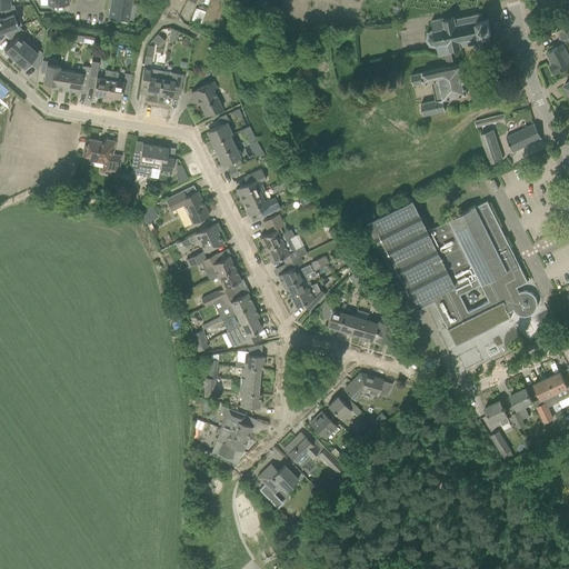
[(111,1),(108,17),(129,20),(131,5),(111,1)]
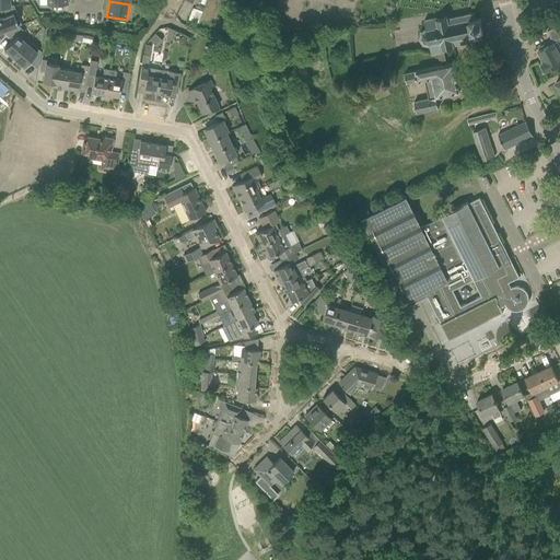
[(0,33),(2,32),(19,26),(21,25),(13,6),(10,6),(10,7),(0,7),(0,11),(2,18),(0,18),(0,33)]
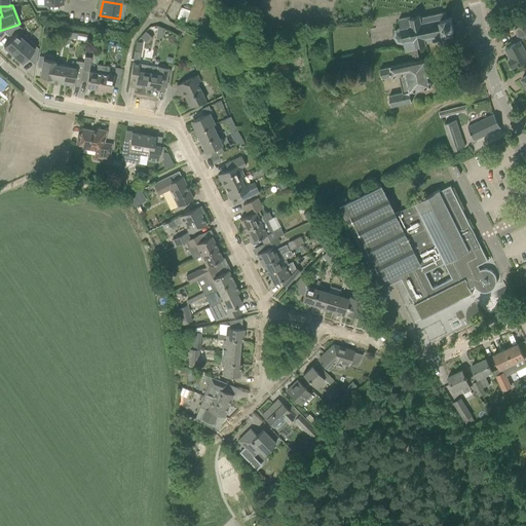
[(451,38),(450,32),(454,31),(451,17),(447,17),(446,12),(436,14),(420,17),(420,16),(410,19),(410,16),(399,20),(400,27),(395,31),(393,37),(398,42),(404,43),(405,51),(411,50),(412,57),(413,62),(419,61),(418,54),(416,46),(426,44),(426,43),(451,38)]
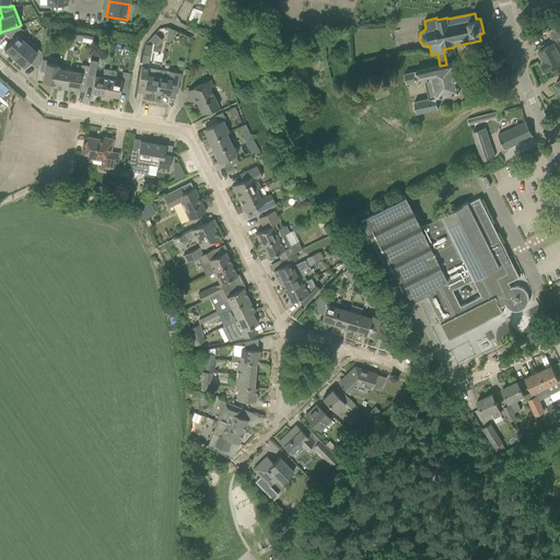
[(556,27),(547,32),(551,41),(559,35),(559,23),(555,26),(556,27)]
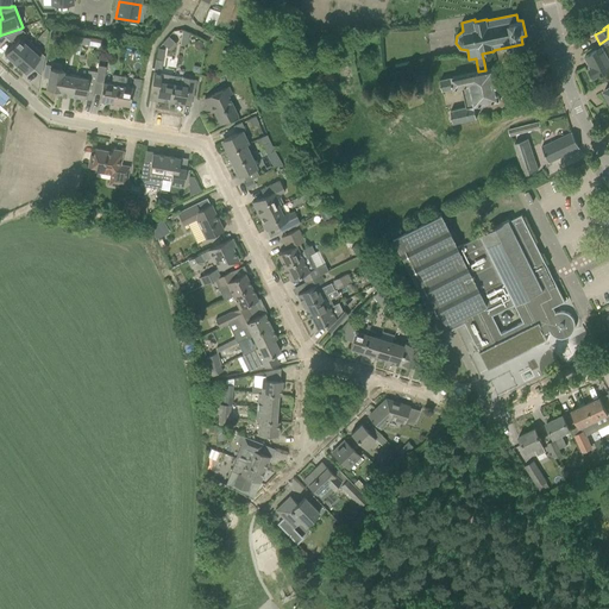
[(32,44),(23,35),(25,32),(20,29),(2,35),(13,44),(4,54),(16,64),(32,45),(32,44)]
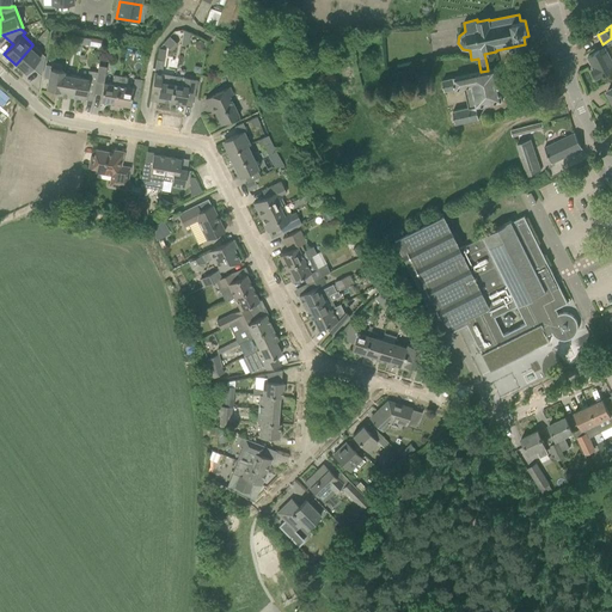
[(605,48),(588,57),(594,68),(592,69),(597,79),(606,73),(611,69),(611,54),(609,47),(611,44),(611,38),(603,44),(605,48)]
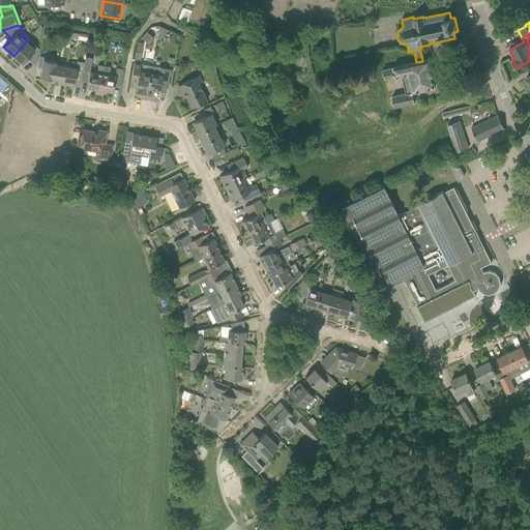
[(35,66),(38,49),(28,39),(13,56),(22,63),(27,58),(35,66)]
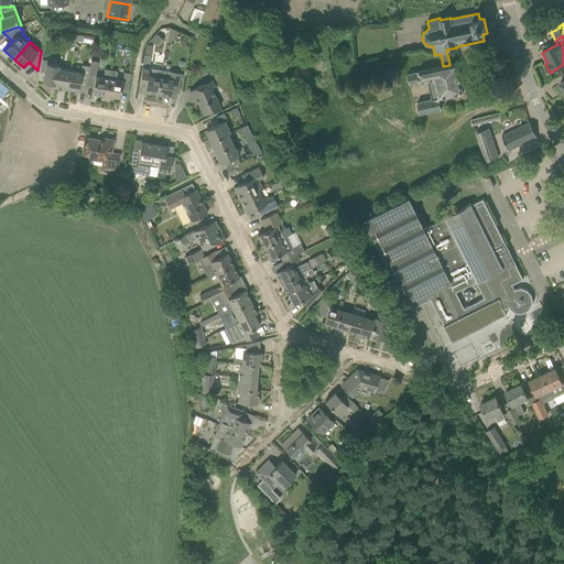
[(224,58),(221,43),(212,44),(214,60),(224,58)]
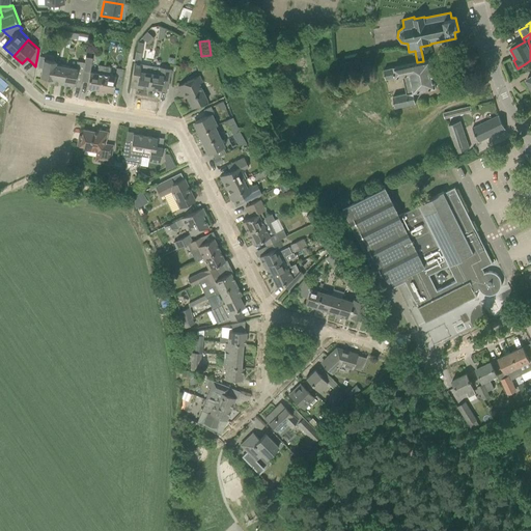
[(52,82),(55,65),(55,62),(44,60),(44,57),(39,56),(37,67),(42,68),(40,78),(42,78),(42,81),(52,82)]
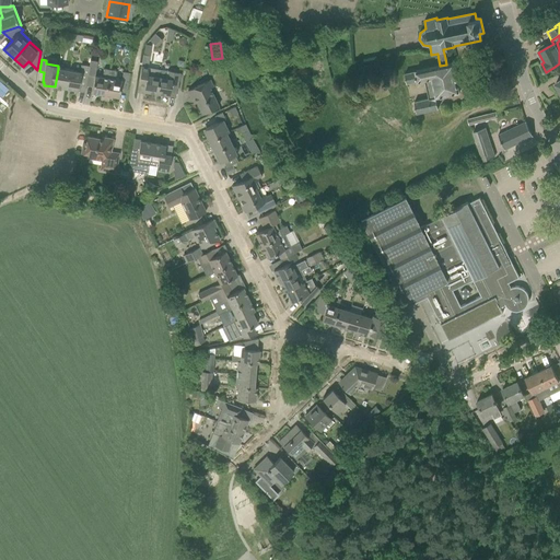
[(100,100),(104,100),(108,70),(104,69),(102,78),(94,76),(97,62),(90,60),(89,67),(88,73),(88,74),(85,85),(93,86),(92,93),(101,94),(100,100)]
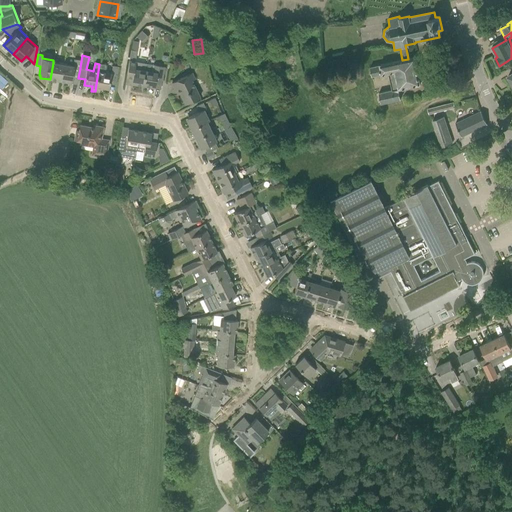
[(400,99),(398,89),(420,84),(414,58),(408,59),(402,60),(370,67),(372,76),(388,73),(392,90),(379,93),(381,103),(400,99)]
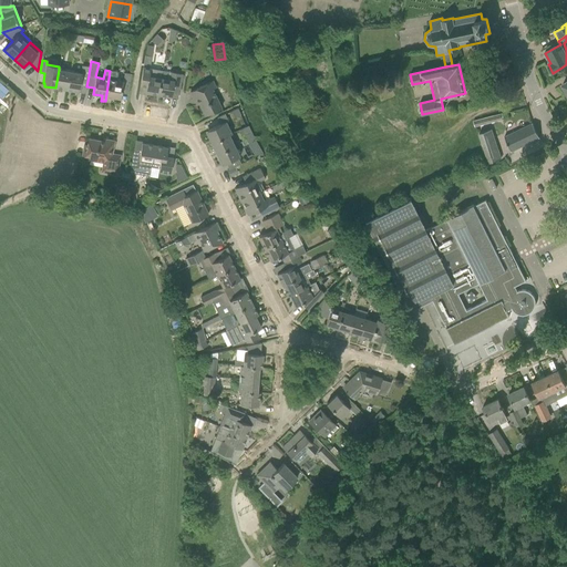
[(82,65),(81,73),(82,73),(89,74),(90,68),(82,65)]
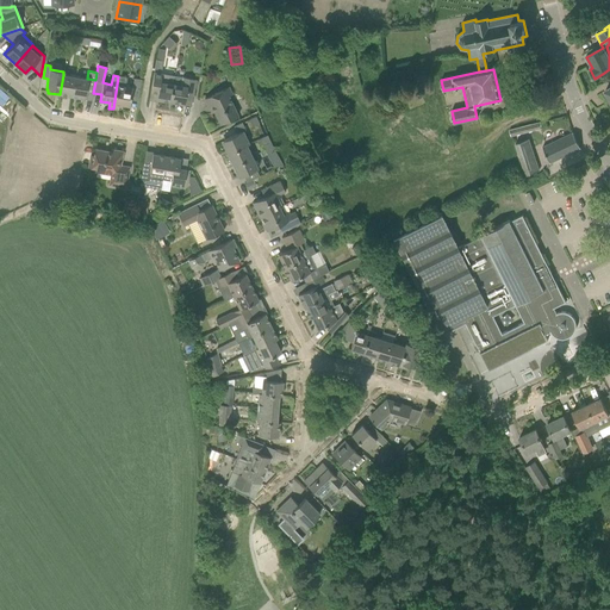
[(156,100),(170,103),(175,76),(154,73),(150,89),(157,91),(156,100)]
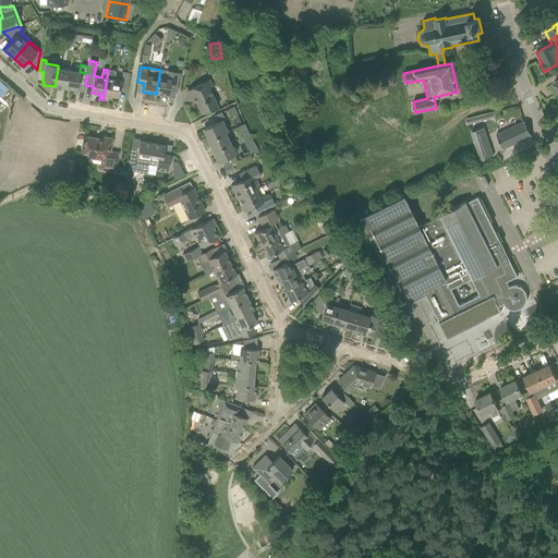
[(55,86),(65,88),(69,70),(58,69),(55,86)]
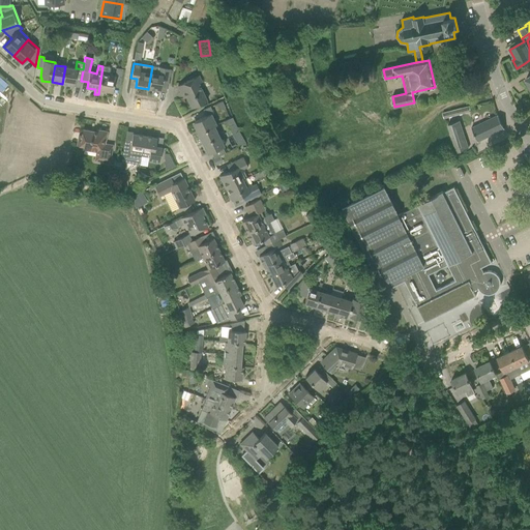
[(74,86),(77,68),(76,68),(65,66),(62,84),(74,86)]
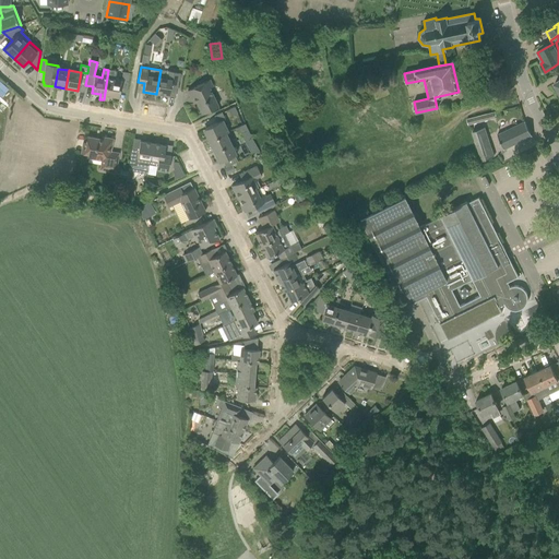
[(108,70),(104,99),(108,100),(109,96),(118,97),(119,92),(127,93),(130,73),(122,72),(121,81),(114,79),(116,71),(108,70)]
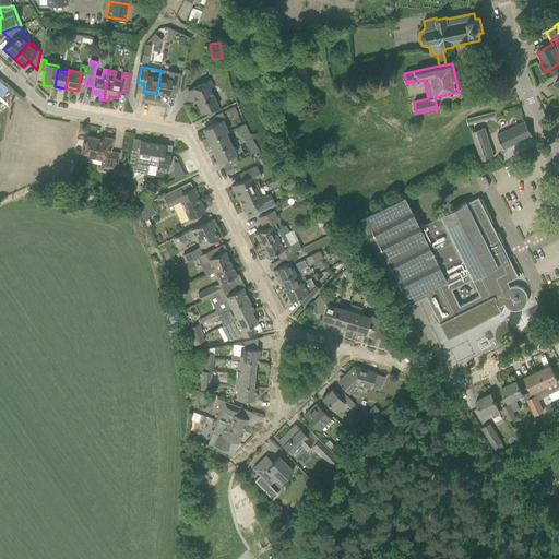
[(161,70),(156,94),(168,96),(170,87),(177,88),(179,73),(173,72),(161,70)]
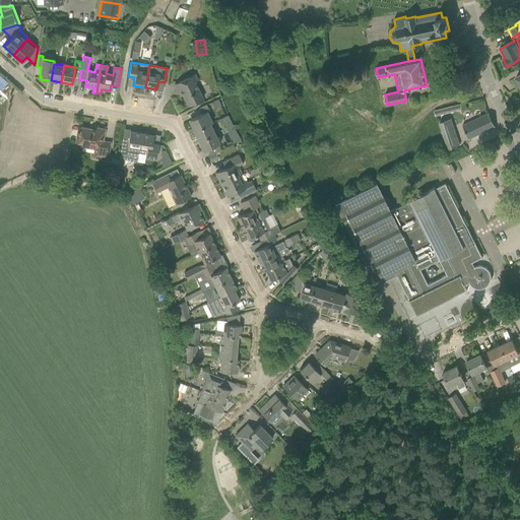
[(194,82),(198,80),(195,74),(174,84),(179,93),(181,92),(188,106),(203,99),(194,82)]
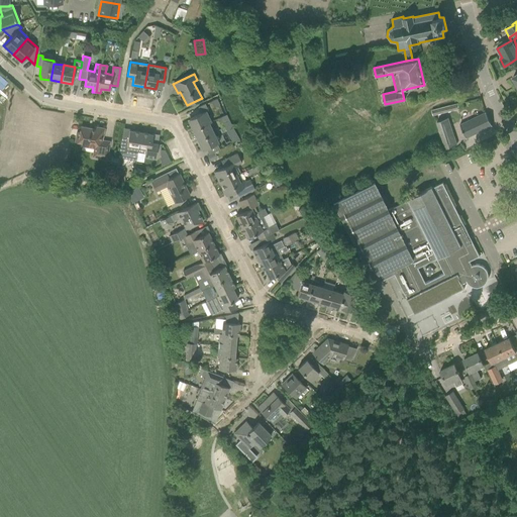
[(358,85),(356,79),(342,84),(345,91),(358,85)]
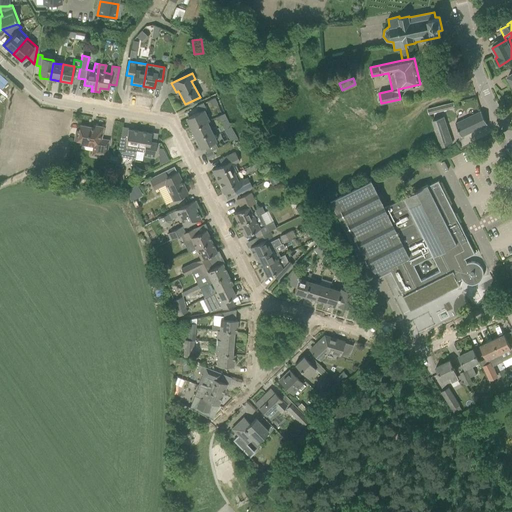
[(427,109),(428,115),(455,108),(453,102),(427,109)]
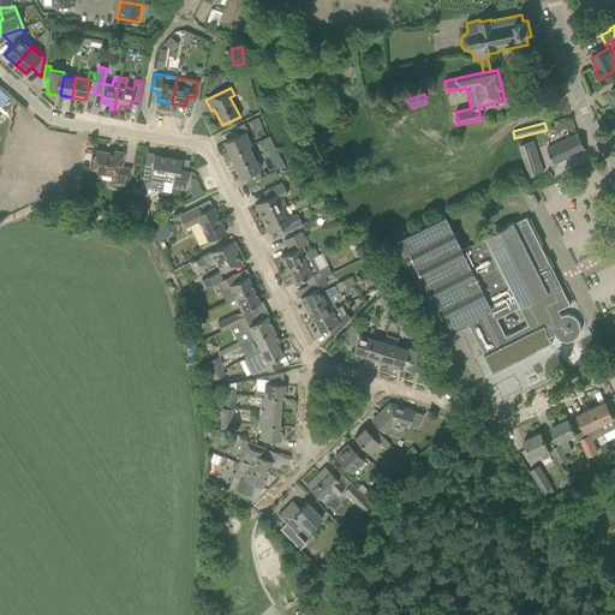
[(230,155),(249,147),(251,145),(245,132),(248,131),(244,124),(236,127),(239,135),(226,141),(227,144),(225,145),(230,155)]
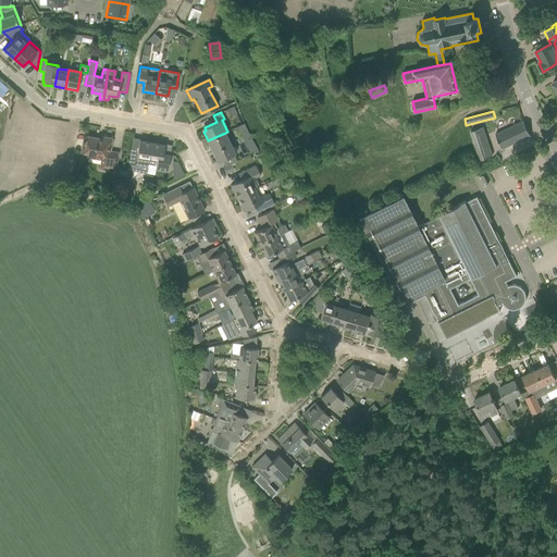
[(495,135),(502,149),(530,135),(523,121),(495,135)]
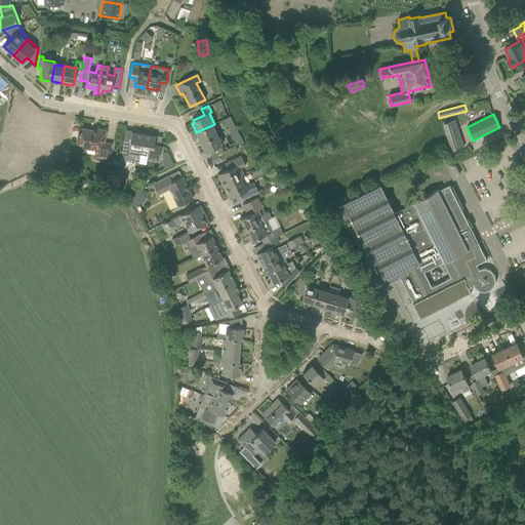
[(443,124),(451,151),(463,147),(455,120),(443,124)]
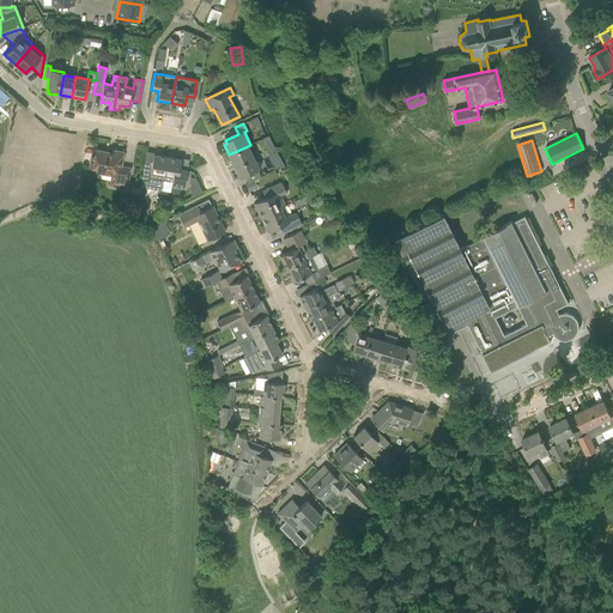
[(229,155),(235,167),(253,157),(248,146),(229,155)]
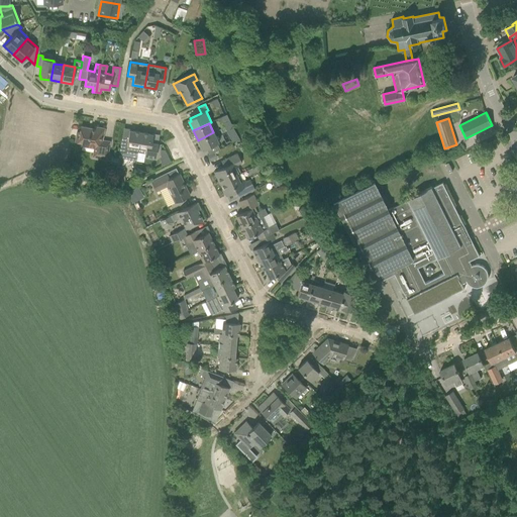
[(92,149),(91,158),(106,160),(110,141),(102,140),(104,128),(94,126),(94,128),(81,126),(80,132),(77,131),(75,142),(81,143),(80,146),(92,149)]
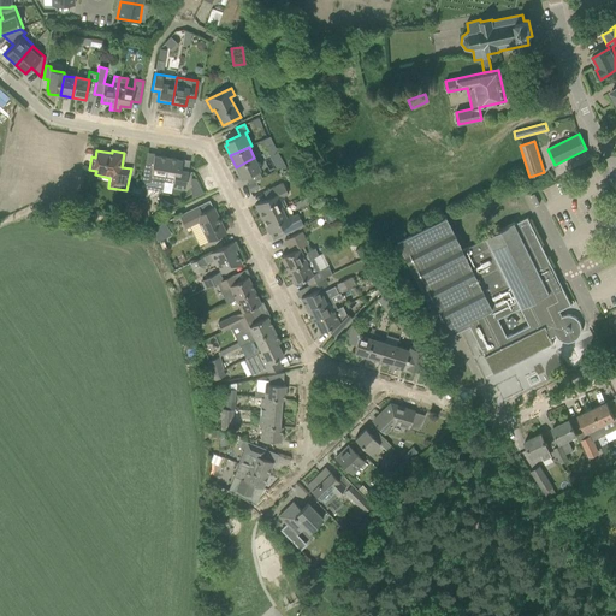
[(163,182),(164,182),(167,158),(154,155),(152,165),(144,164),(142,181),(150,182),(163,184),(163,182)]
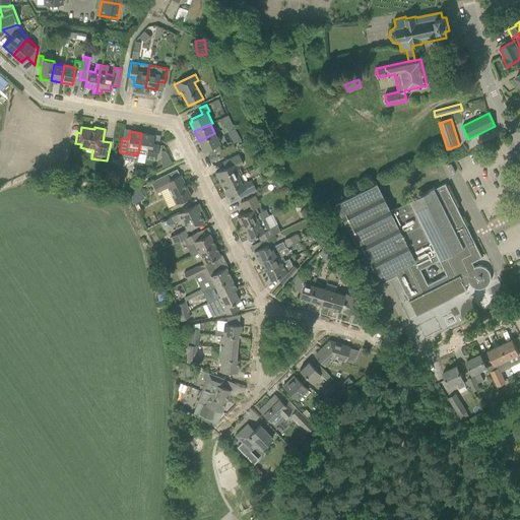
[(141,133),(138,153),(145,154),(144,156),(155,158),(158,144),(152,143),(153,135),(141,133)]
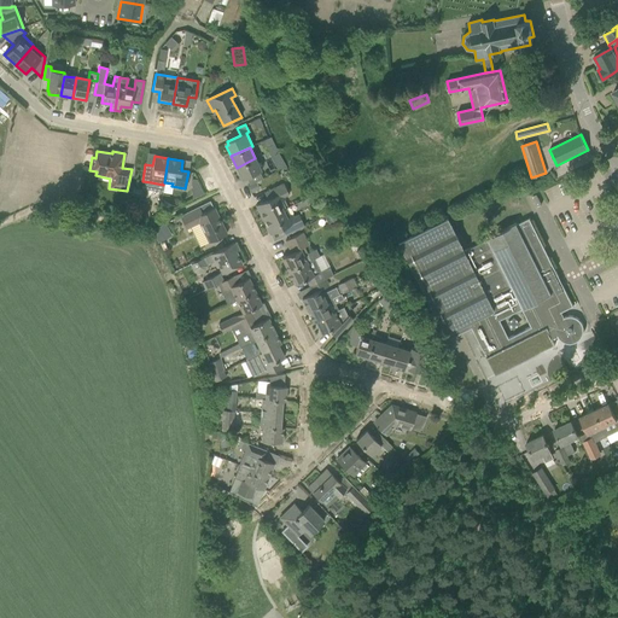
[(255,158),(237,168),(242,180),(261,170),(255,158)]
